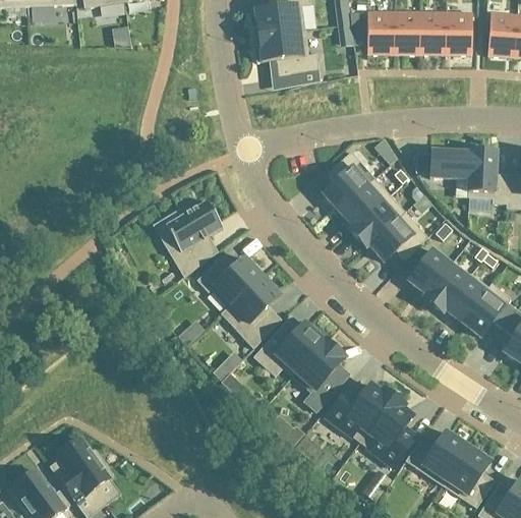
[(82,0),(83,8),(124,2),(123,0),(82,0)]
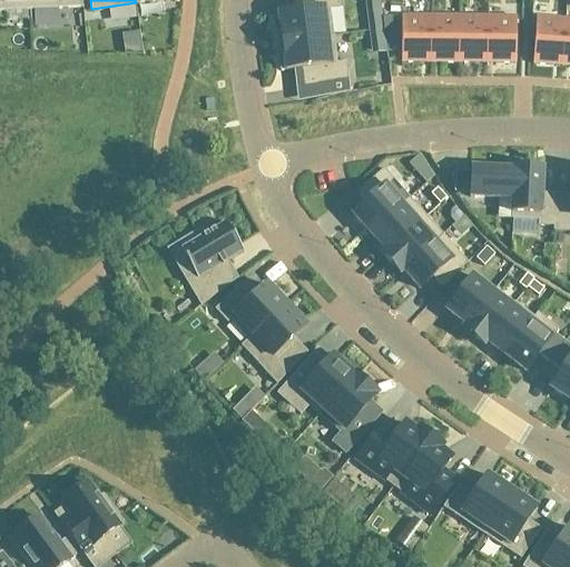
[(282,39),(333,32),(330,6),(340,5),(338,0),(294,0),(295,8),(274,11),(275,29),(281,28),(282,39)]
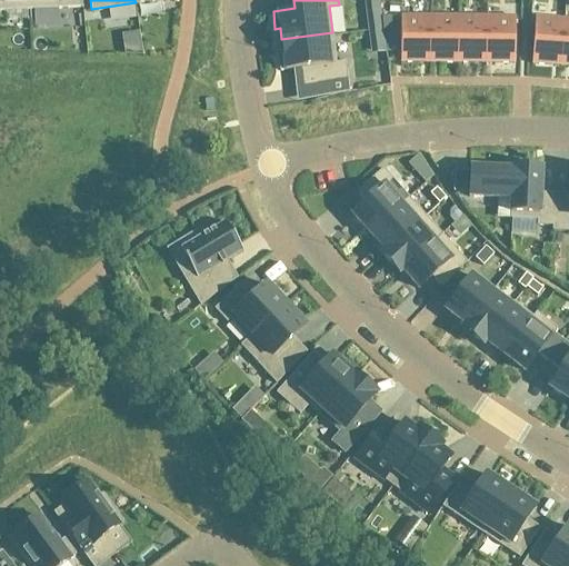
[(430,13),(401,12),(400,59),(430,59),(430,13)]
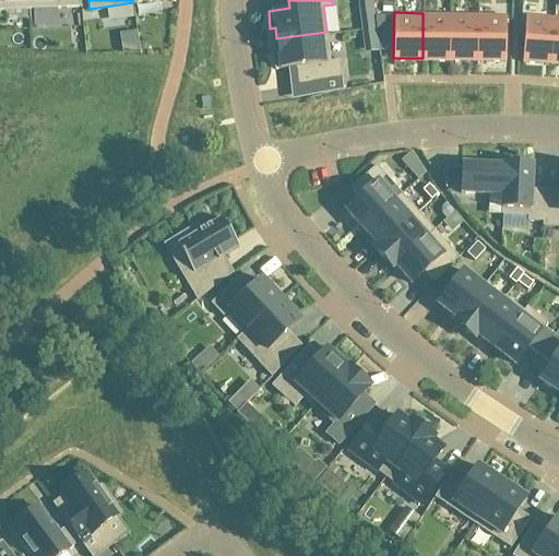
[(384,13),(375,14),(377,27),(385,26),(384,13)]
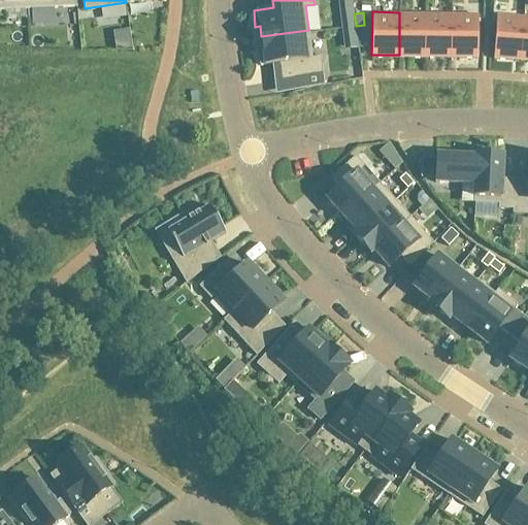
[(425,55),(425,12),(399,12),(399,55),(425,55)]
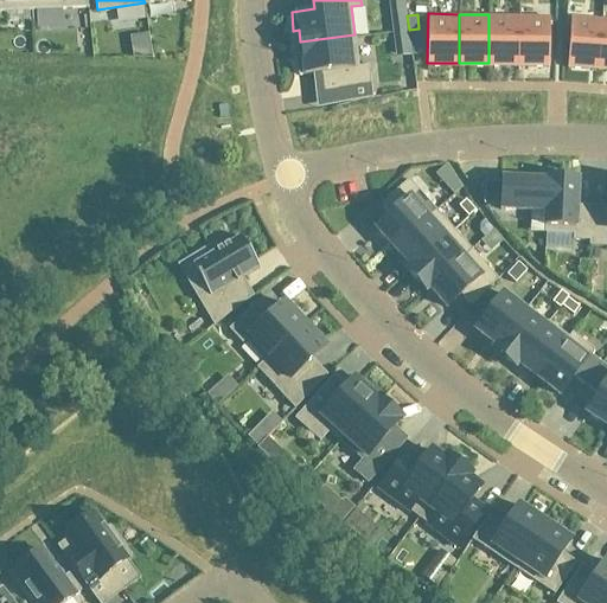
[(518,63),(518,14),(489,14),(489,63),(518,63)]
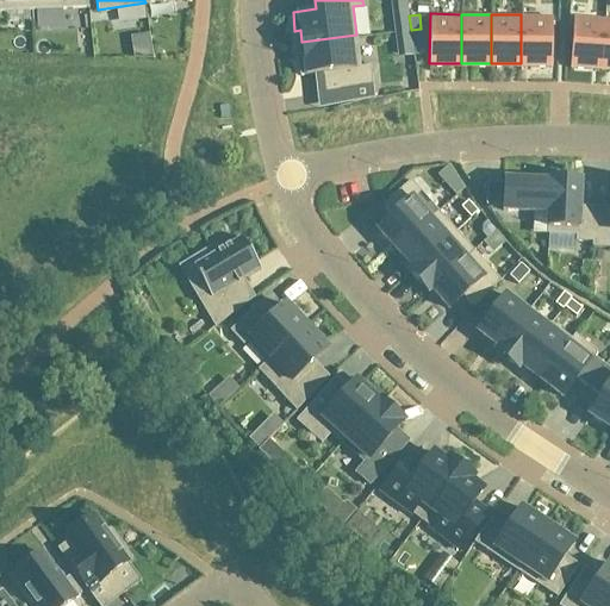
[(552,63),(553,14),(521,14),(521,63),(552,63)]
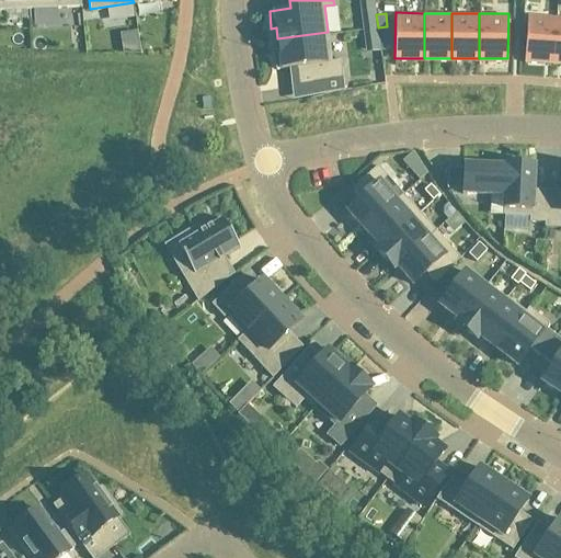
[(557,16),(528,14),(525,59),(553,61),(557,16)]
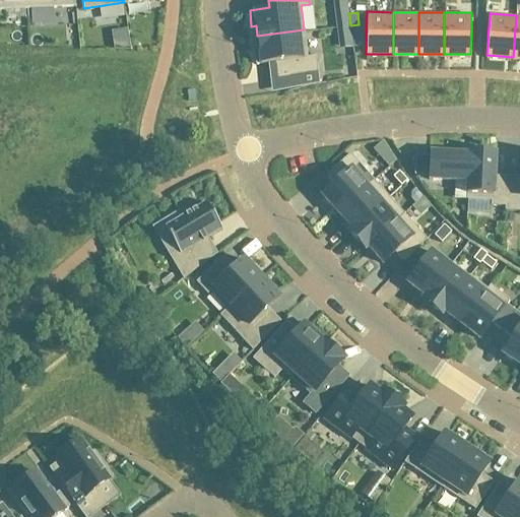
[(304,29),(257,36),(259,45),(254,46),(256,62),(276,60),(278,76),(298,73),(300,85),(319,81),(316,54),(307,55),(304,29)]
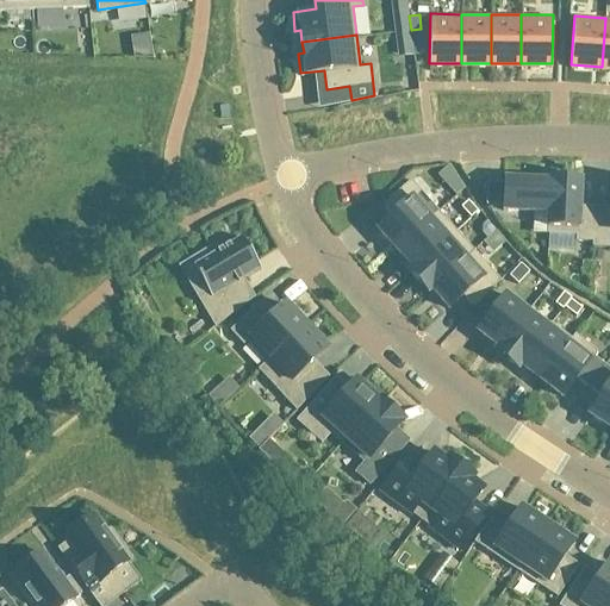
[(548,231),(552,174),(536,173),(536,177),(504,176),(504,181),(487,180),(486,202),(503,202),(503,207),(548,208),(547,231),(548,231)]
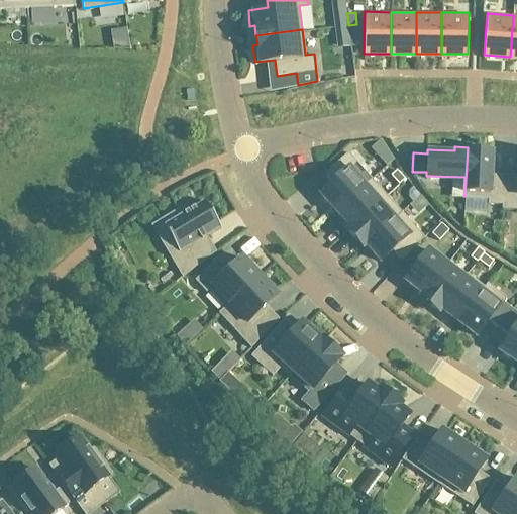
[(468,147),(464,196),(488,197),(488,202),(503,203),(502,207),(503,207),(505,173),(491,173),(492,148),(468,147)]
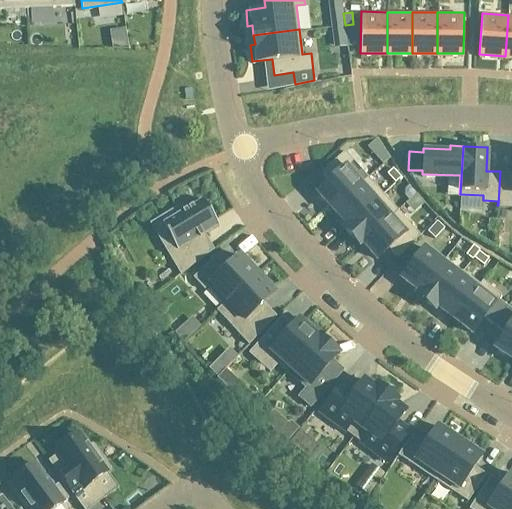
[(329,179),(317,190),(332,207),(368,175),(359,165),(345,149),(321,170),(329,179)]
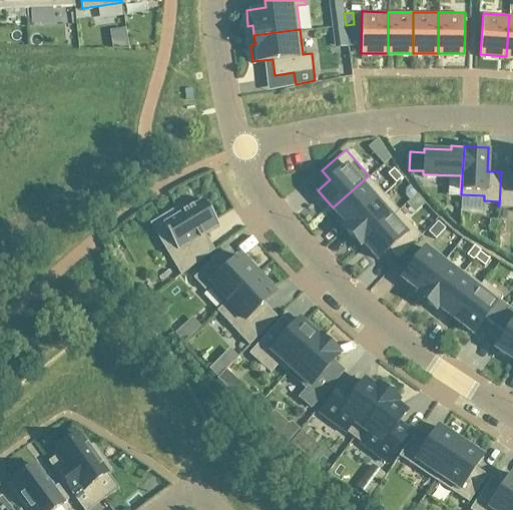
[(402,175),(394,166),(388,171),(396,180),(402,175)]
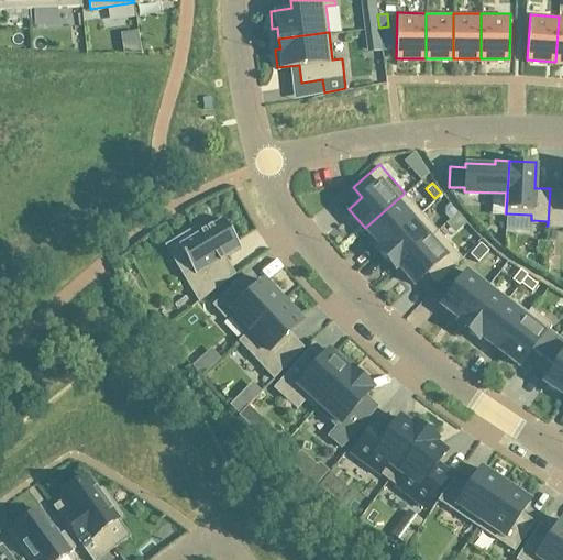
[(562,189),(550,188),(548,226),(562,226),(562,189)]
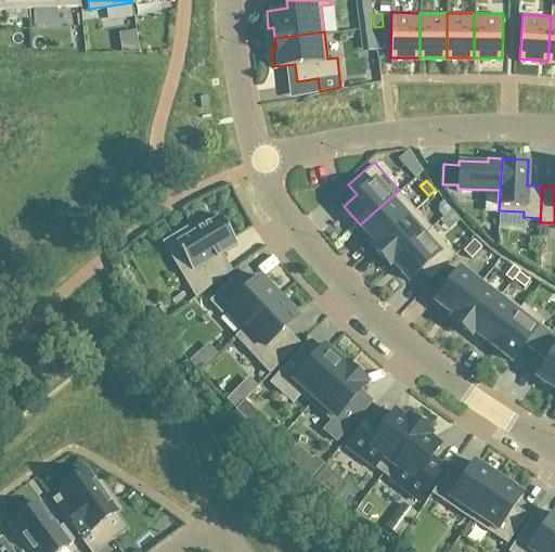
[(399,190),(360,225),(366,232),(363,235),(373,245),(415,207),(399,190)]
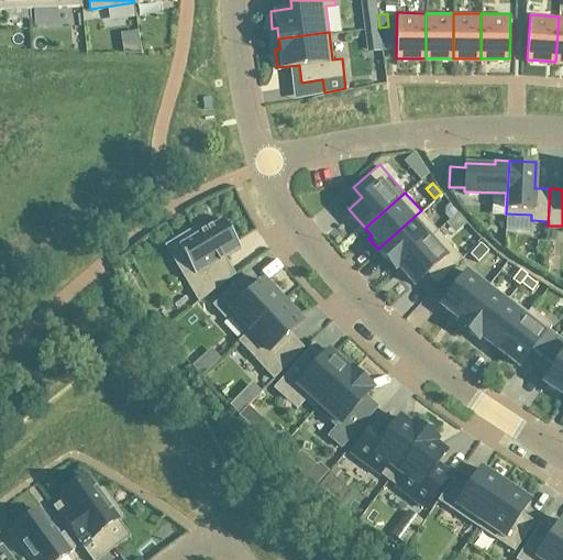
[(421,210),(378,249),(395,266),(437,229),(421,210)]
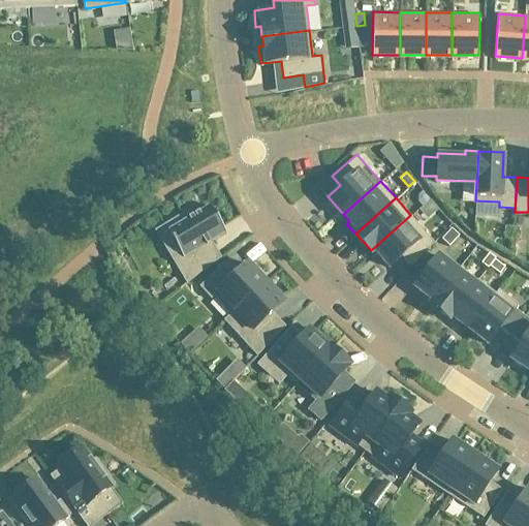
[(187,280),(216,258),(207,242),(225,230),(210,204),(186,218),(183,212),(164,223),(181,251),(173,256),(187,280)]
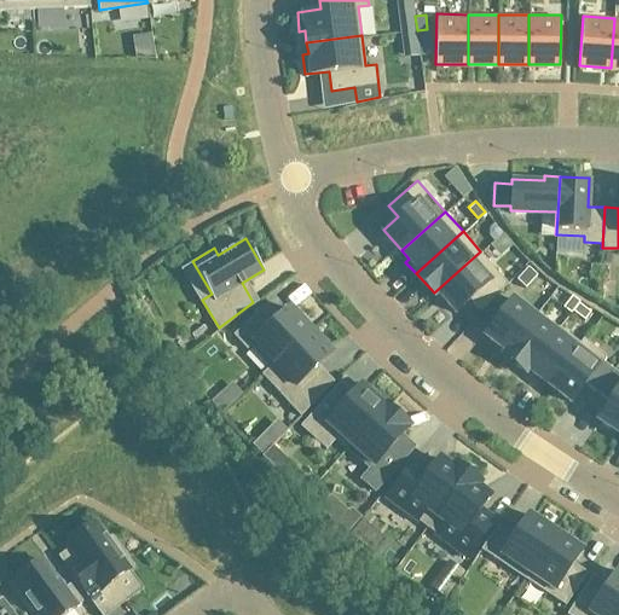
[(481,251),(480,251),(434,293),(434,294),(438,290),(456,311),(470,297),(481,309),(508,282),(491,262),(482,270),(473,260),(481,251)]
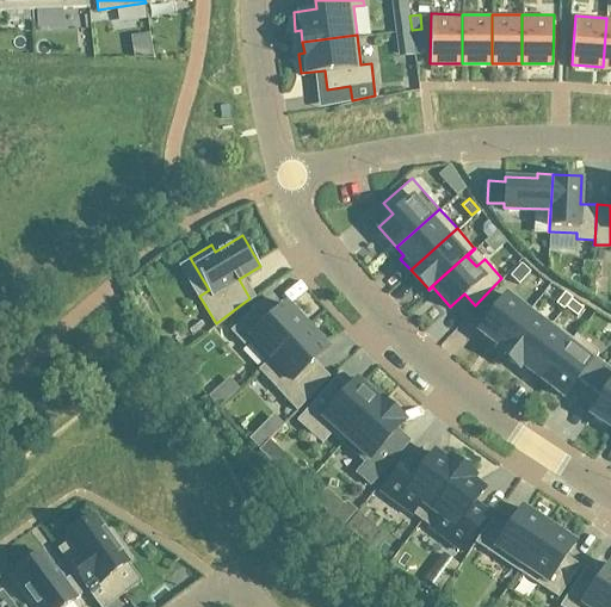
[(530,270),(522,261),(511,273),(519,280),(530,270)]
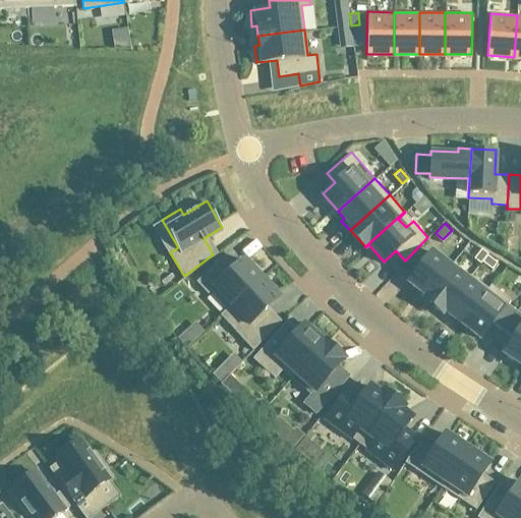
[(474,256),(480,262),(487,252),(481,247),(474,256)]
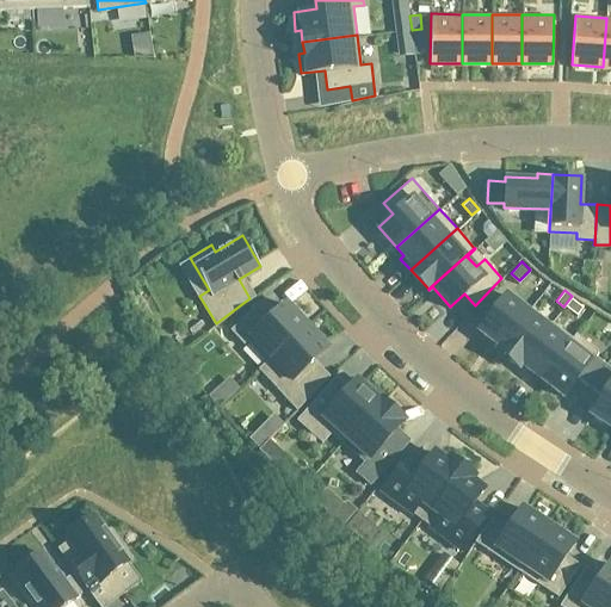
[(498,350),(529,310),(506,293),(479,329),(499,345),(497,348),(498,350)]
